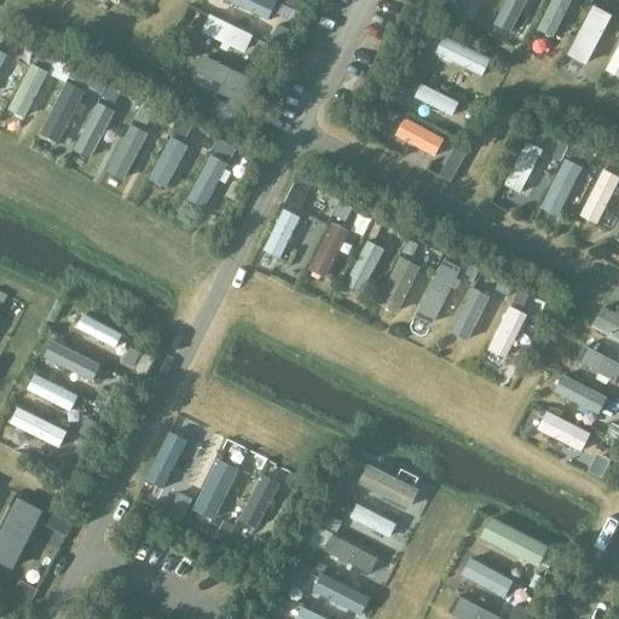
[(276,1),(273,0),(226,0),(266,19),(276,1)]
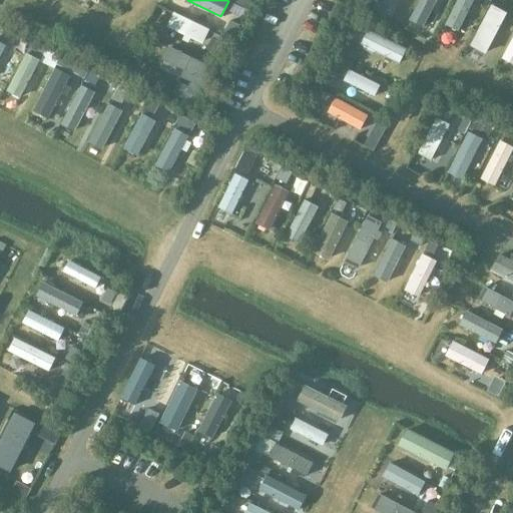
[(435,0),(417,0),(412,12),(426,19),(435,0)]
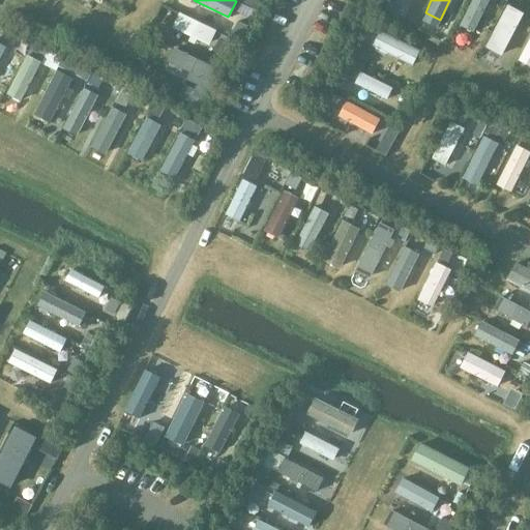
[(488,0),(469,0),(458,23),(472,31),(488,0)]
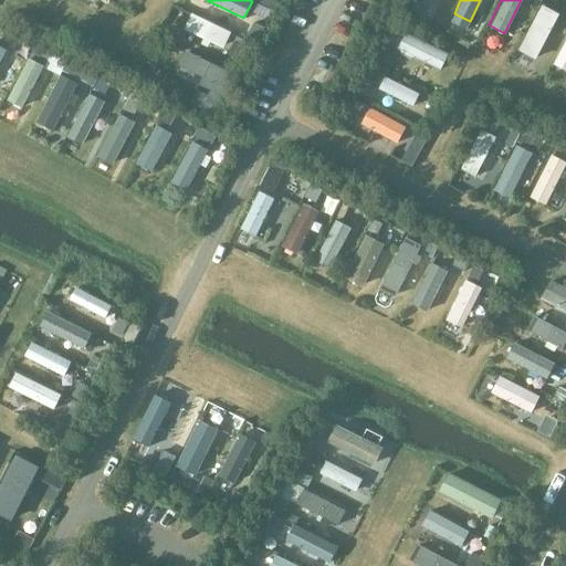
[(554,1),(551,0),(541,0),(523,38),(534,43),(554,1)]
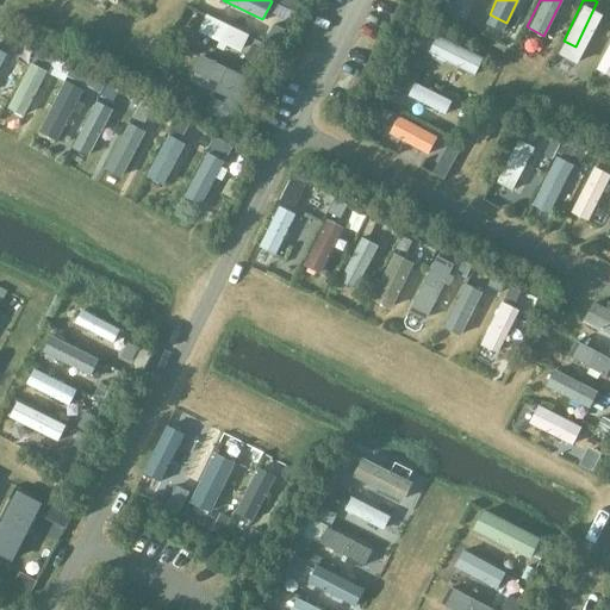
[(249,35),(204,12),(195,30),(241,53),(249,35)]
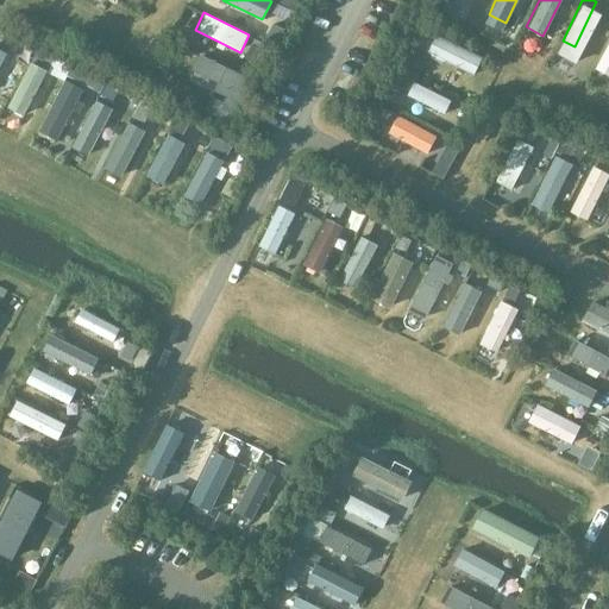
[(479,57),(435,35),(427,50),(471,73),(479,57)]
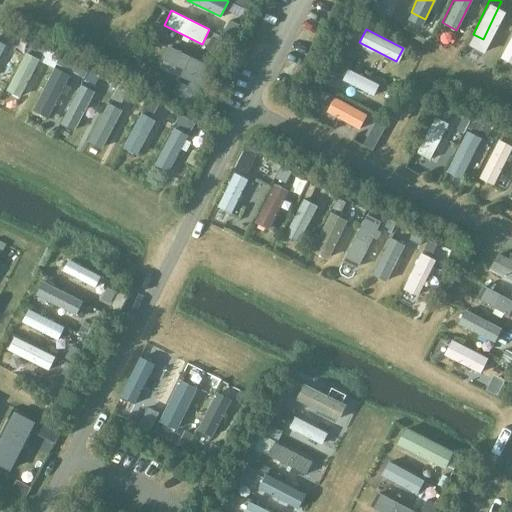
[(511,30),(498,57),(511,64),(511,30)]
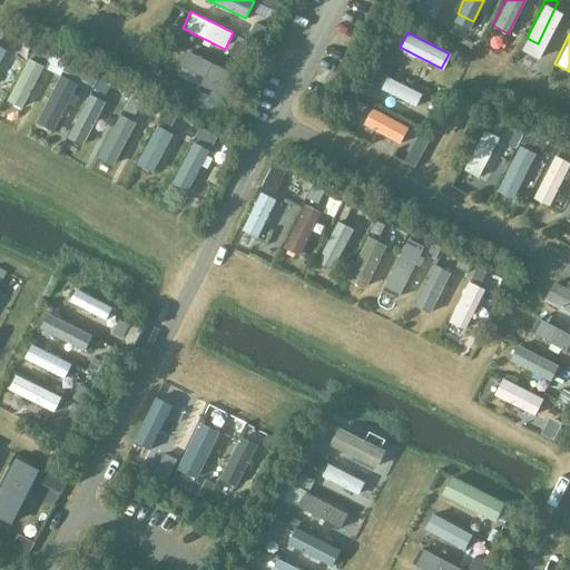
[(227,70),(184,50),(176,66),(219,86),(227,70)]
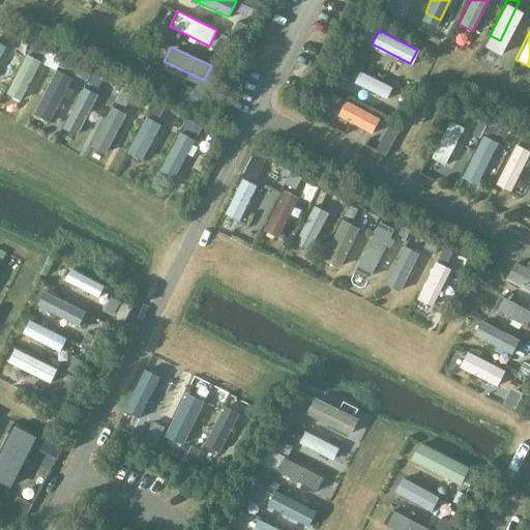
[(38,60),(24,53),(5,93),(20,99),(38,60)]
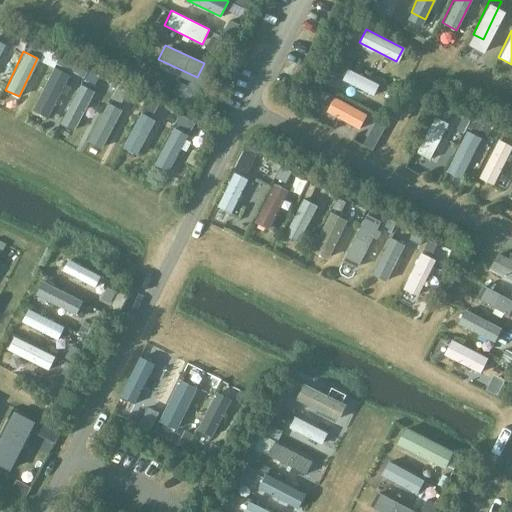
[(68,74),(54,67),(31,109),(45,117),(68,74)]
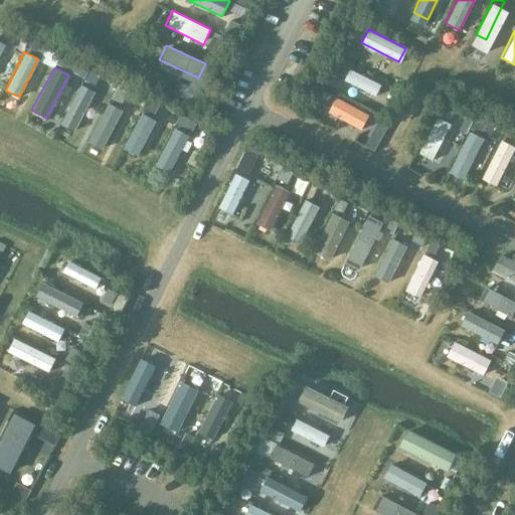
[(380,84),(348,68),(343,79),(375,96),(380,84)]
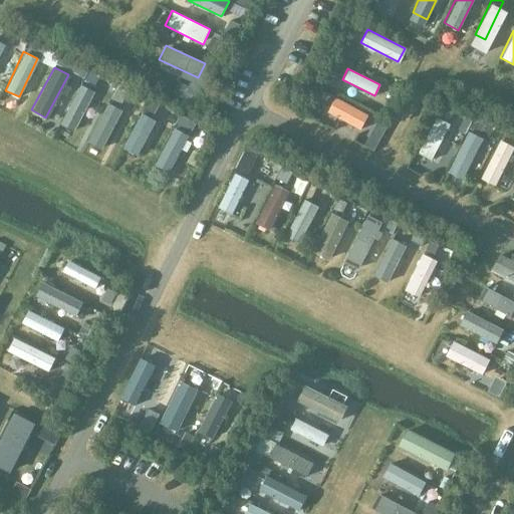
[(93,87),(82,81),(62,118),(74,124),(93,87)]
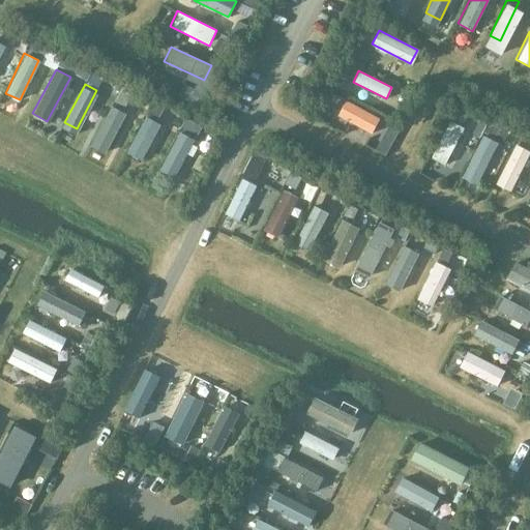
[(379,118),(343,99),(334,115),(371,135),(379,118)]
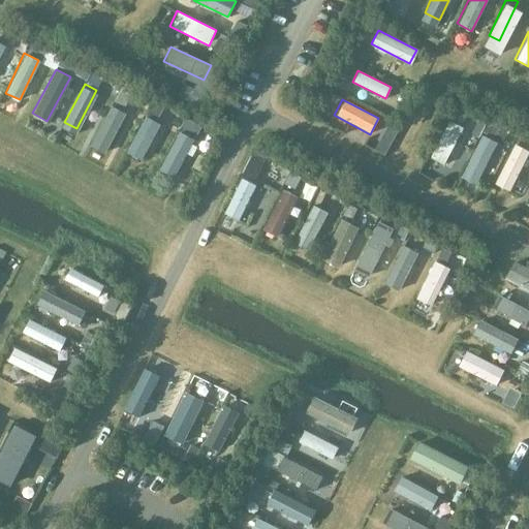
[(122,112),(111,105),(94,136),(105,143),(122,112)]
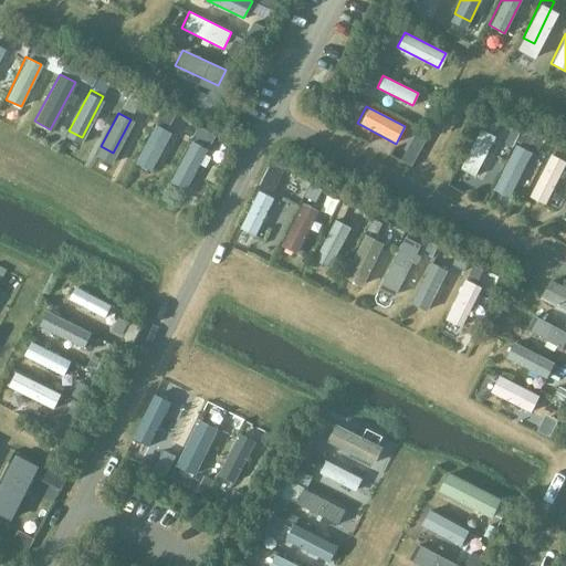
[(170,133),(155,124),(135,161),(150,169),(170,133)]
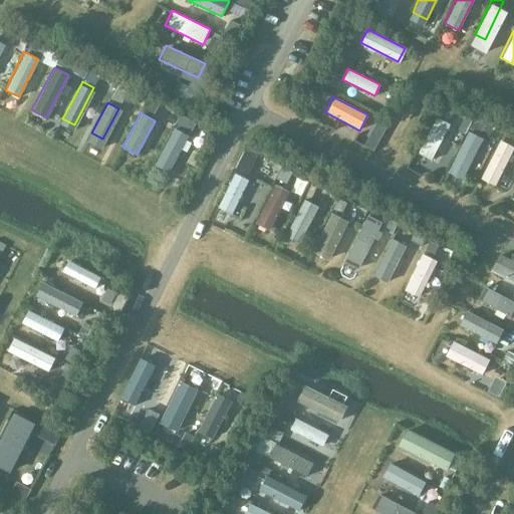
[(450,123),(435,116),(416,153),(431,160),(450,123)]
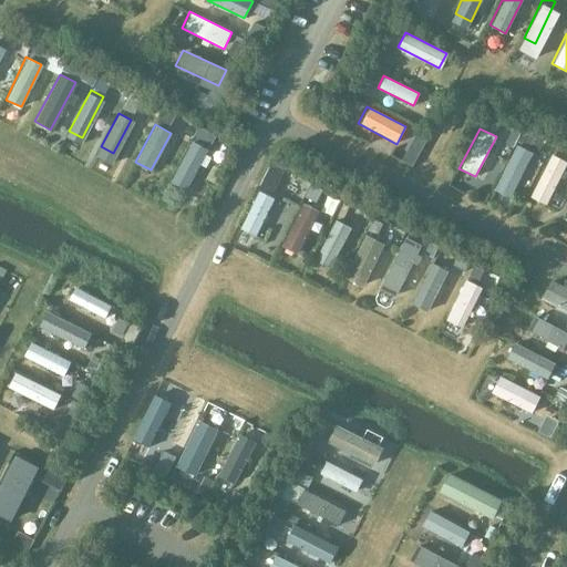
[(206,148),(191,141),(169,182),(185,189),(206,148)]
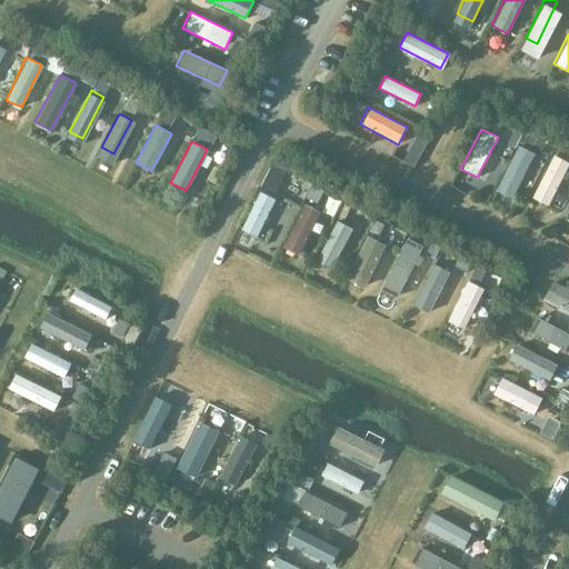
[(532,152),(517,146),(497,189),(512,197),(532,152)]
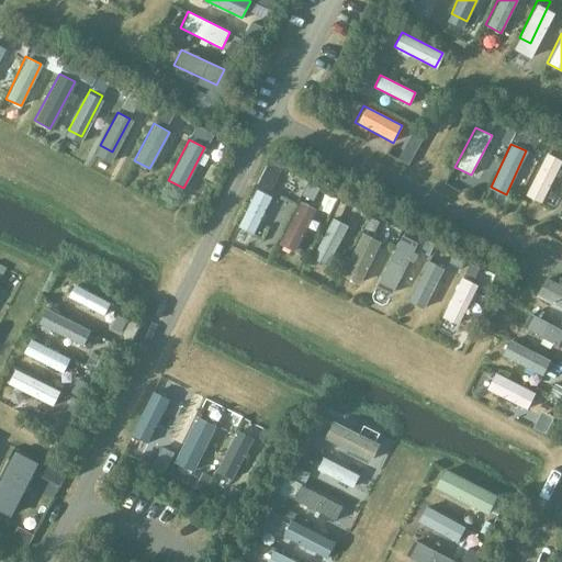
[(561,160),(546,152),(524,194),(540,202),(561,160)]
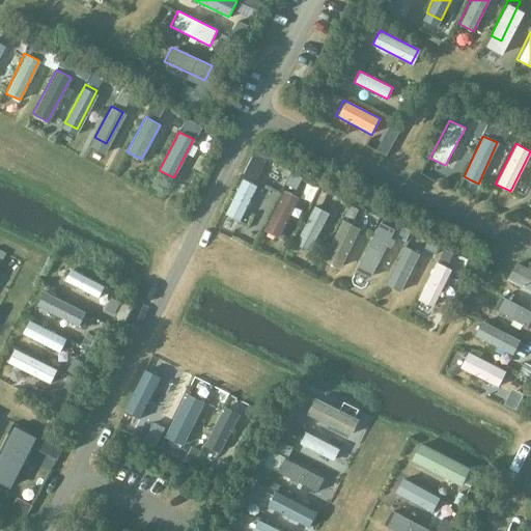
[(255,185),(243,178),(225,214),(238,220),(255,185)]
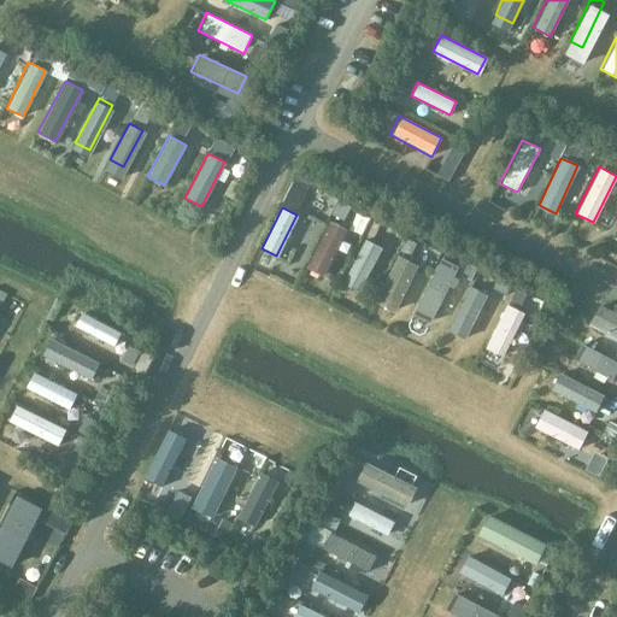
[(346,229),(329,219),(305,264),(322,274),(346,229)]
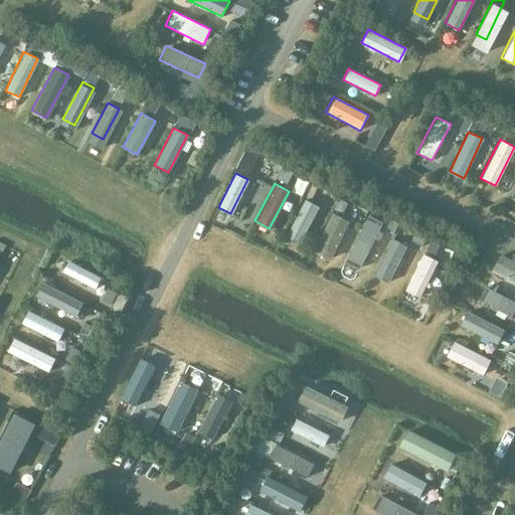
[(317,206),(303,199),(284,235),(299,242),(317,206)]
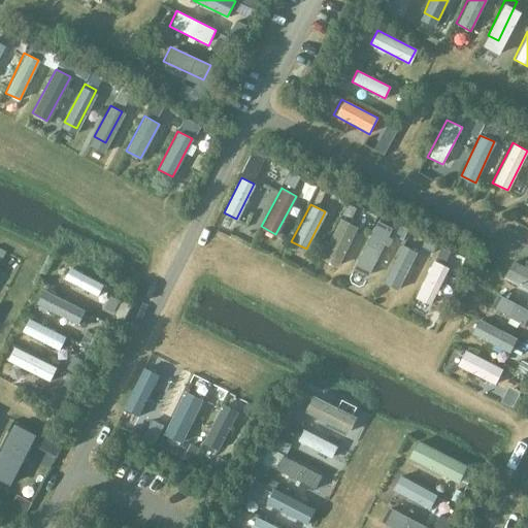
[(358,227),(339,218),(319,258),(337,267),(358,227)]
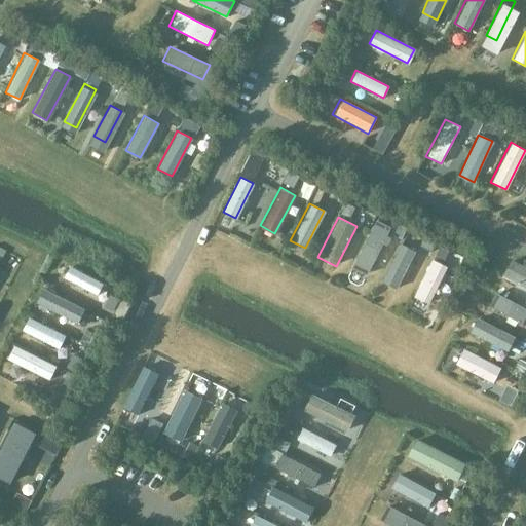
[(387,228),(374,221),(351,267),(365,274),(387,228)]
